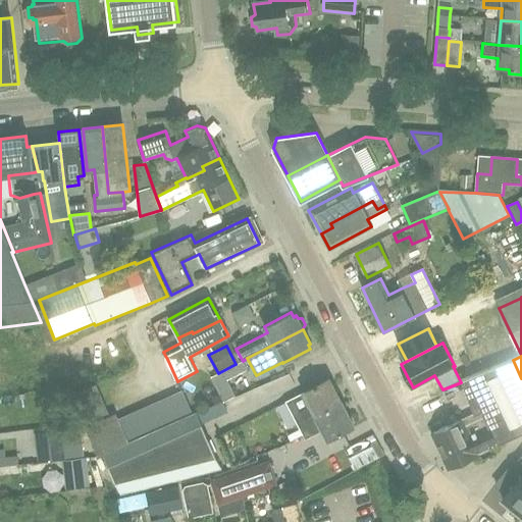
[(499,446),(521,434),(521,378),(513,360),(461,380),(471,406),(476,404),(480,412),(482,410),(489,425),(499,446)]
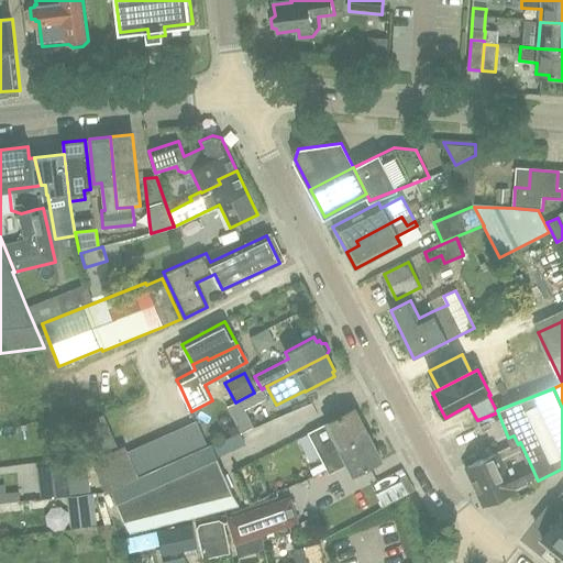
[(244,410),(240,401),(228,407),(241,434),(253,428),(244,410)]
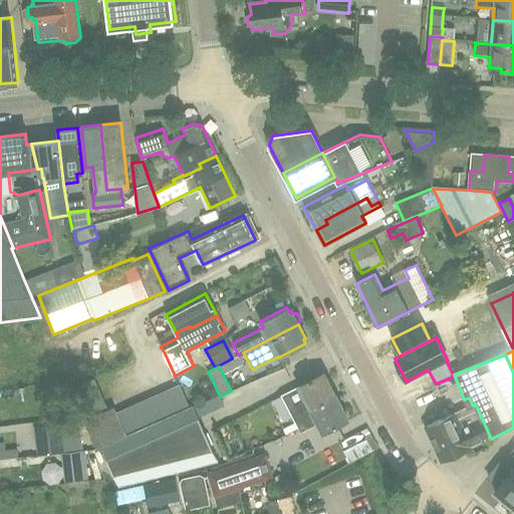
[(294,419),(335,397),(323,372),(298,386),(306,401),(289,410),(294,419)]
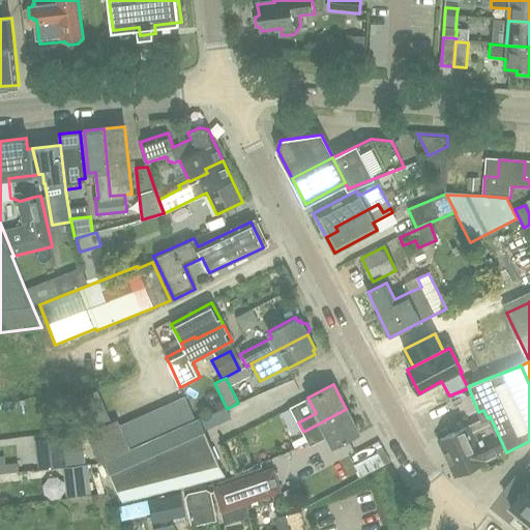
[(80,413),(101,403),(96,391),(75,402),(80,413)]
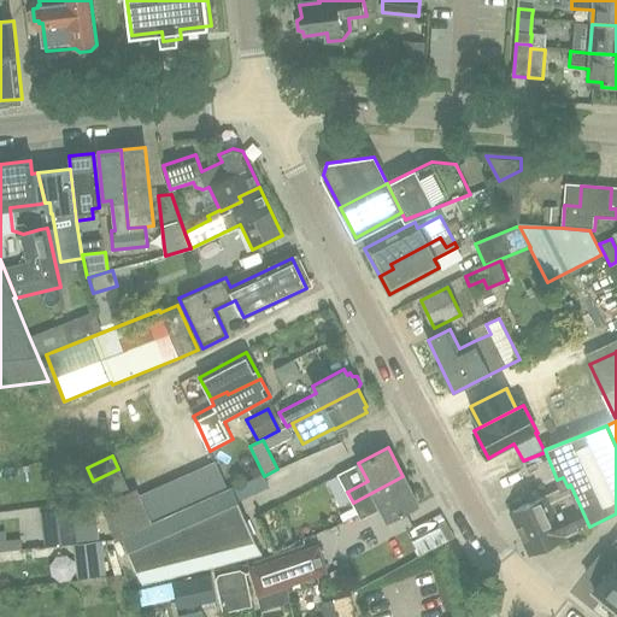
[(213,495),(227,491),(215,465),(203,471),(213,495)]
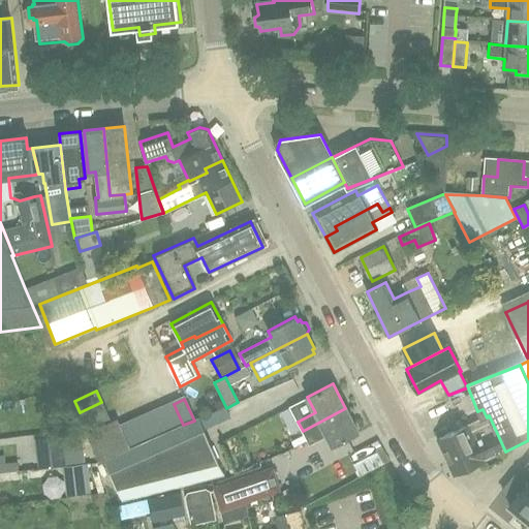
[(85,423),(106,412),(101,402),(80,412),(85,423)]
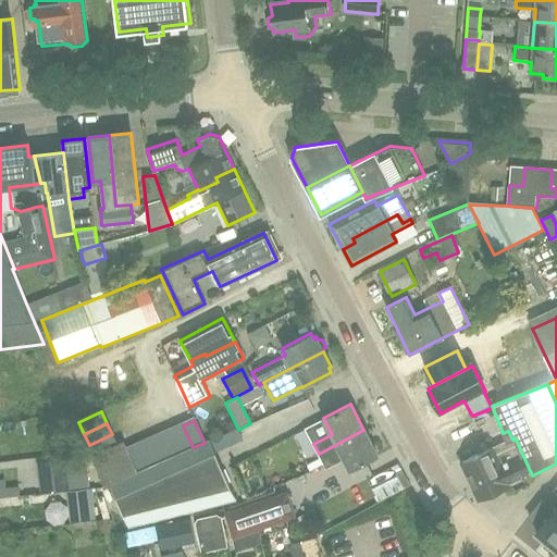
[(182,453),(193,447),(183,425),(171,430),(182,453)]
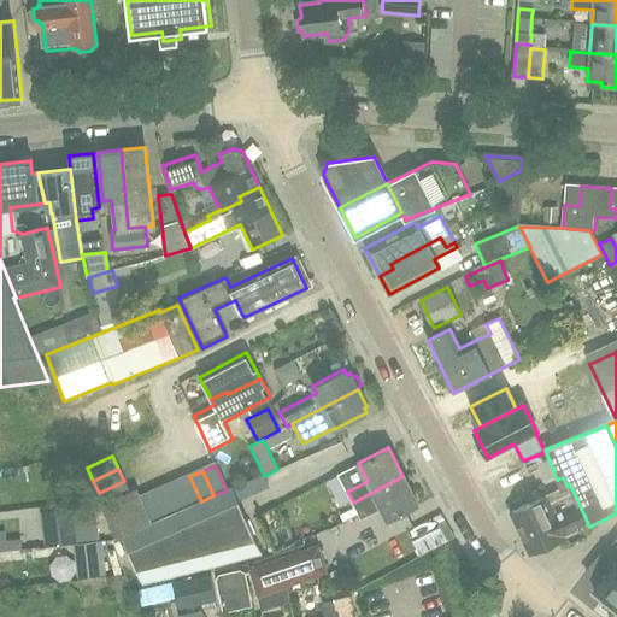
[(188,507),(201,501),(189,476),(177,482),(188,507)]
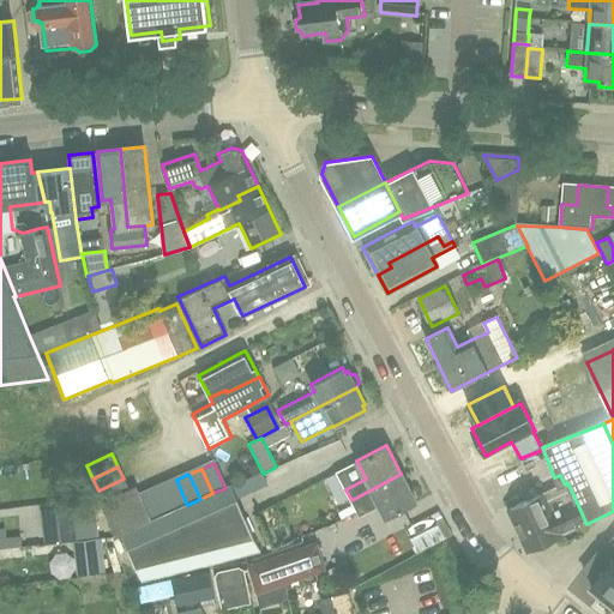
[(416,503),(401,474),(351,500),(359,515),(379,505),(386,519),(416,503)]
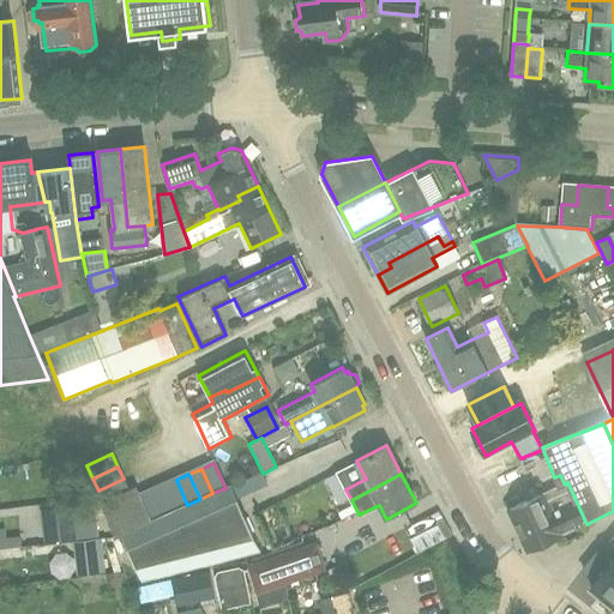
[(103,504),(130,492),(124,479),(98,491),(103,504)]
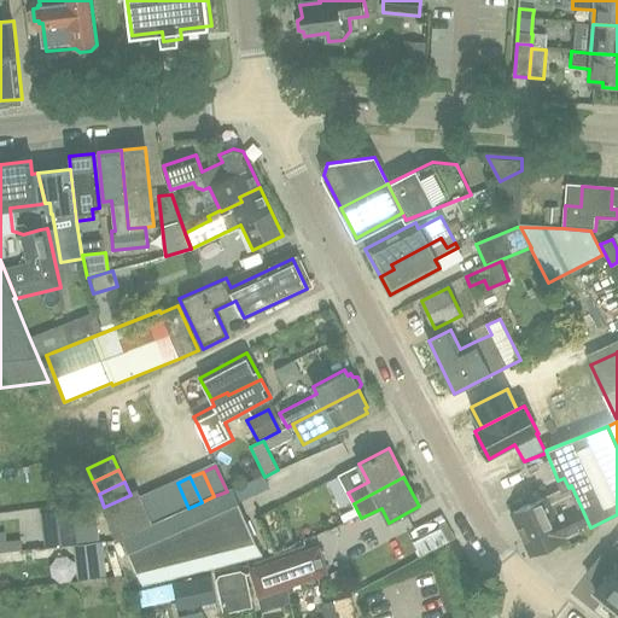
[(176,514),(188,508),(178,483),(165,489),(176,514)]
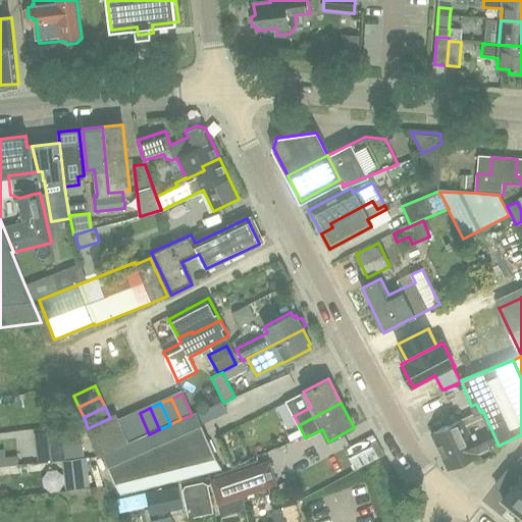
[(480,412),(432,433),(449,470),(479,456),(478,455),(499,446),(489,425),(482,410),(480,412)]
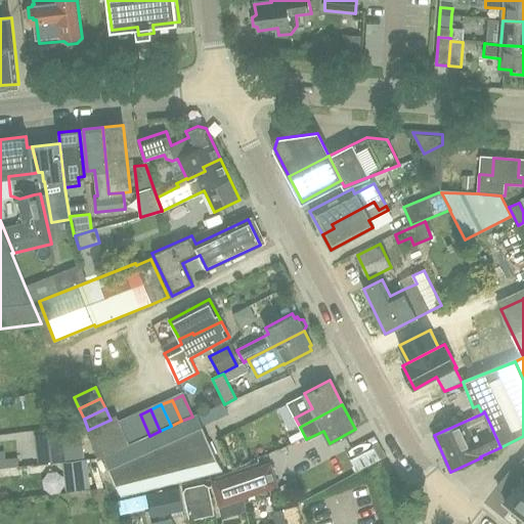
[(128,445),(103,456),(122,497),(223,472),(198,413),(192,417),(181,421),(171,426),(160,431),(149,436),(139,440),(128,445)]
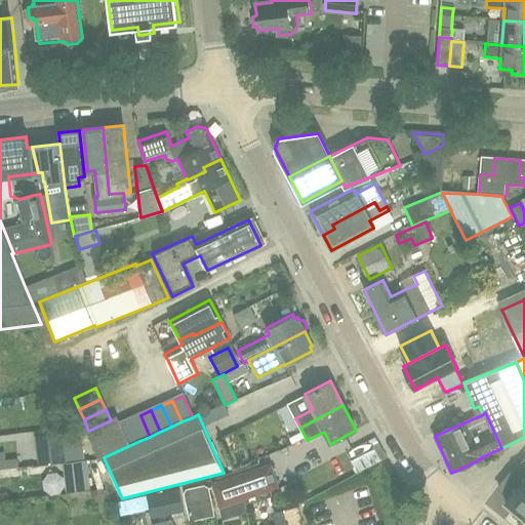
[(139,441),(150,437),(140,415),(129,419),(139,441)]
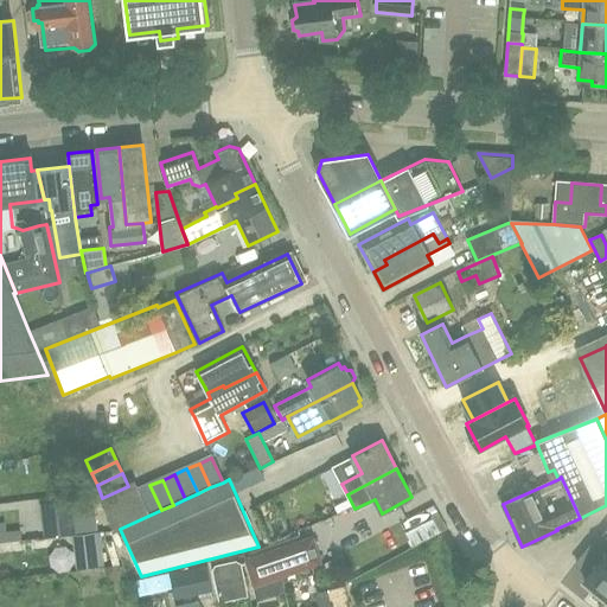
[(148,516),(161,510),(149,485),(138,491),(148,516)]
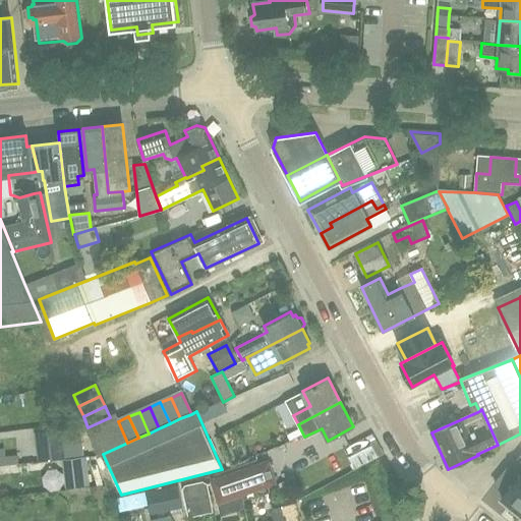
[(127,443),(118,421),(110,417),(88,427),(101,455),(103,454),(127,443)]
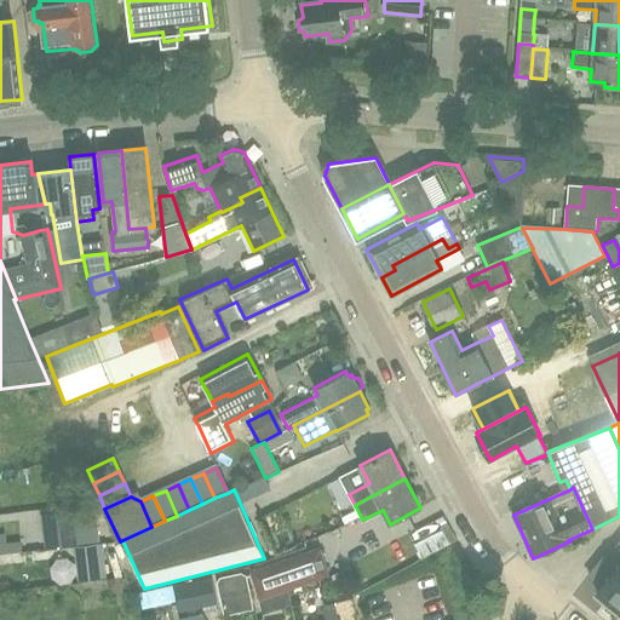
[(62,547),(101,543),(97,509),(57,514),(62,547)]
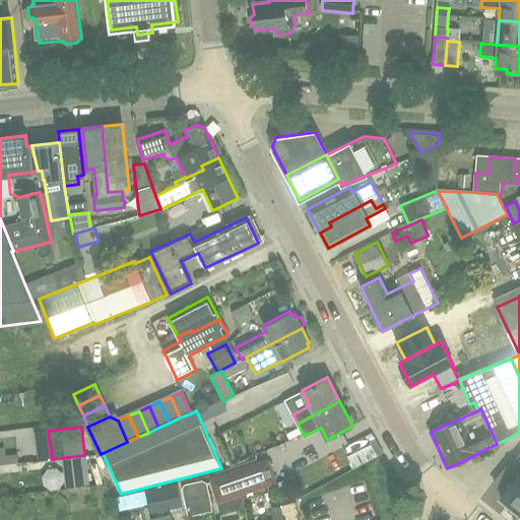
[(519,452),(507,469),(516,476),(499,497),(519,514),(519,512),(519,452)]
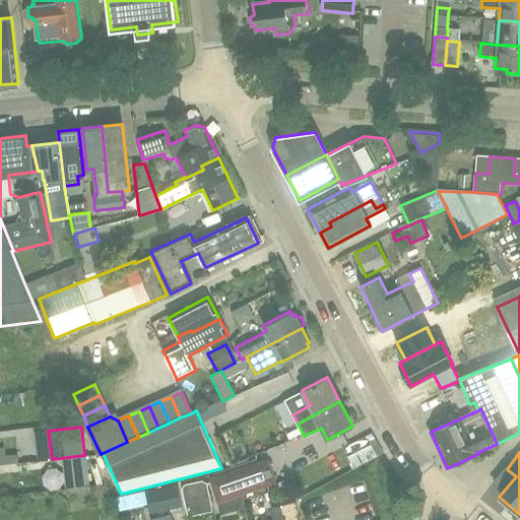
[(218,503),(241,495),(242,495),(276,482),(268,460),(210,479),(218,503)]
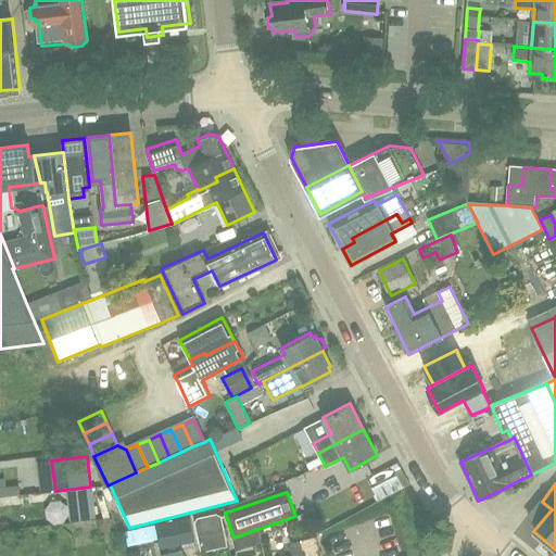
[(288,521),(295,534),(318,522),(311,509),(288,521)]
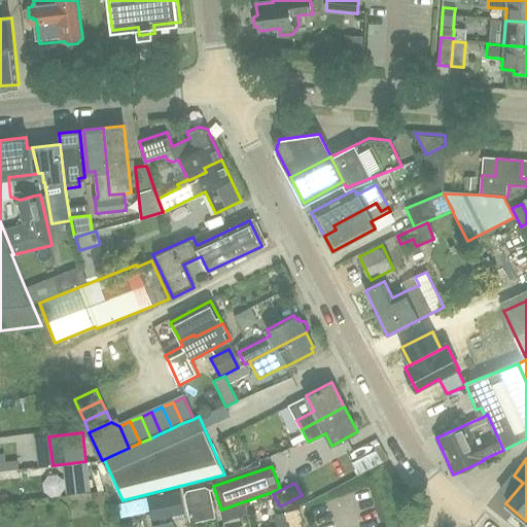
[(147,497),(150,511),(152,521),(185,514),(180,490),(147,497)]
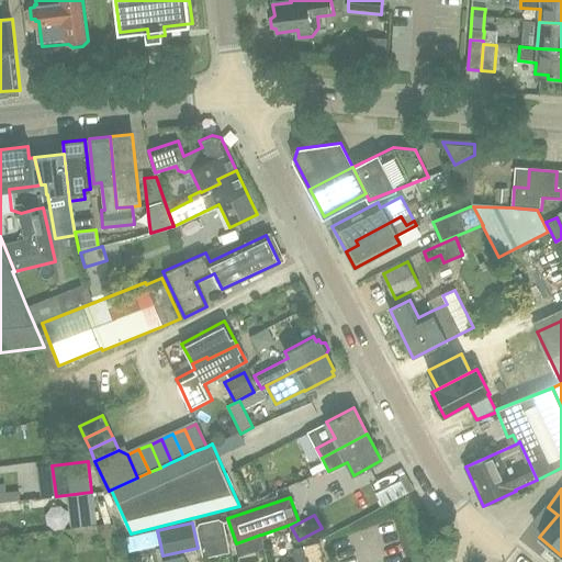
[(128,551),(141,549),(137,536),(126,538),(128,551)]
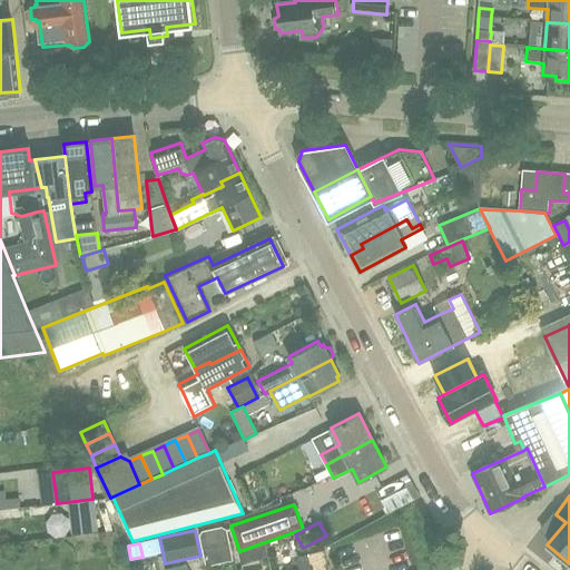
[(298,569),(310,569),(308,563),(326,559),(324,550),(296,558),(298,569)]
